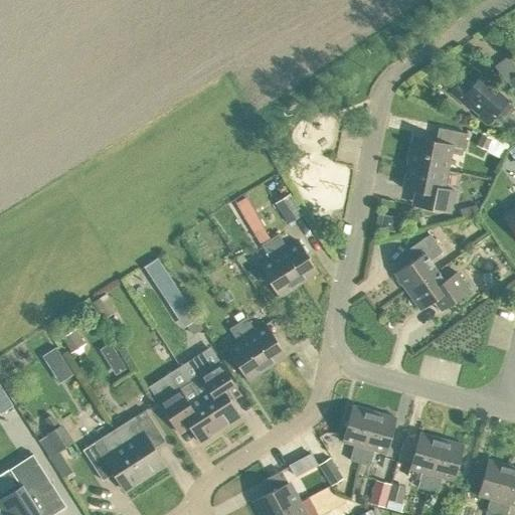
[(514,71),(505,79),(514,93),(514,71)]
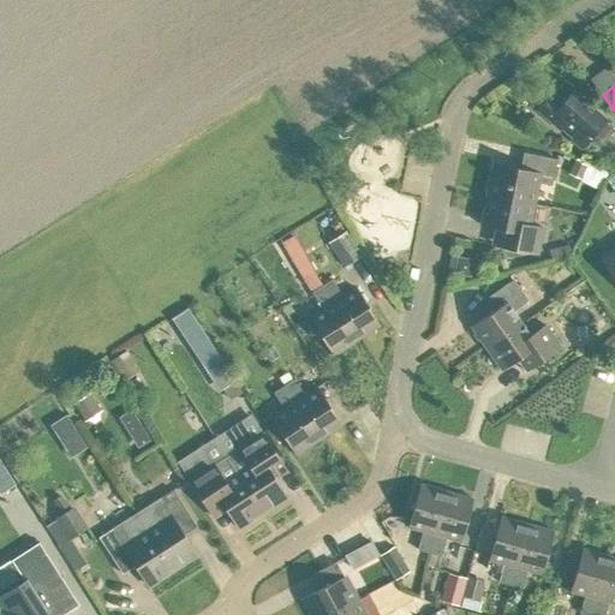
[(605,120),(573,91),(559,107),(548,97),(537,111),(559,130),(563,124),(577,135),(572,141),(580,148),(590,138),(599,147),(614,131),(604,121),(605,120)]
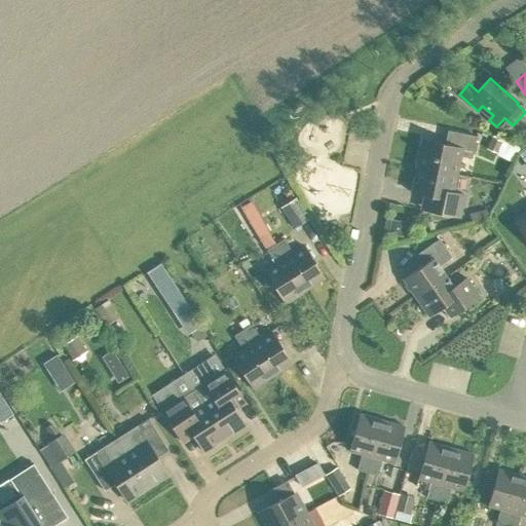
[(416,166),(456,175),(460,156),(472,158),(476,137),(448,130),(445,145),(421,140),(416,166)]
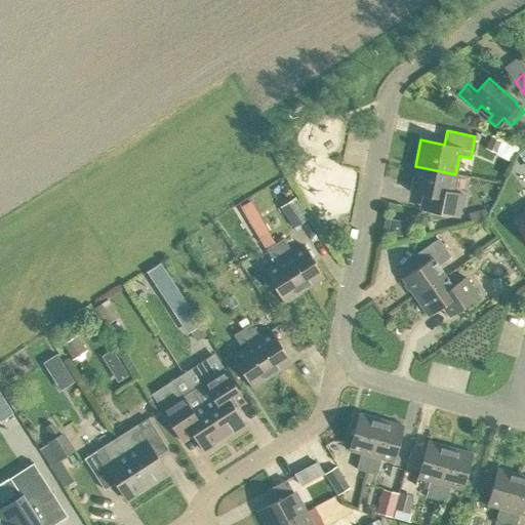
[(490,137),(485,150),(495,153),(499,140),(490,137)]
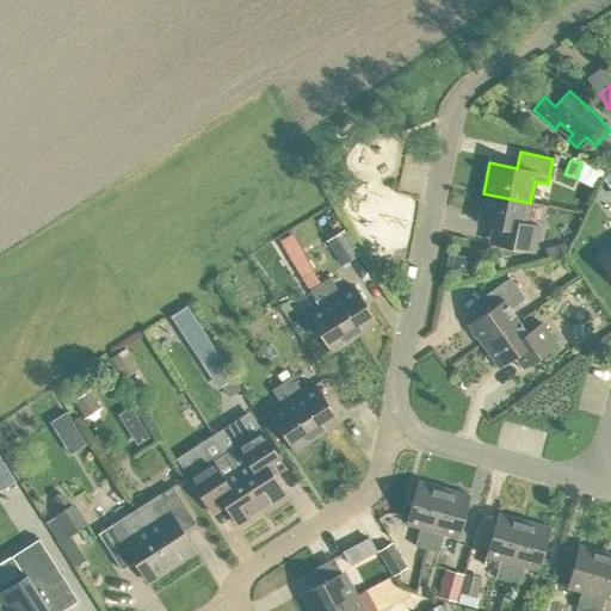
[(530,203),(483,193),(477,223),(505,229),(501,246),(534,252),(538,227),(526,224),(530,203)]
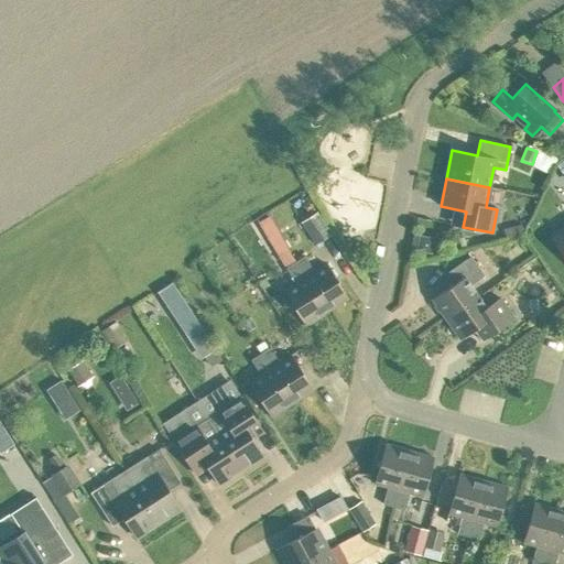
[(252,219),(262,235),(264,234),(269,242),(270,241),(286,268),(295,262),(263,213),(252,219)]
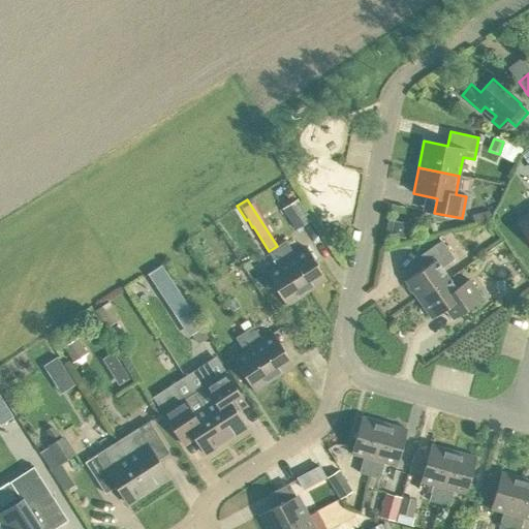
[(297,229),(310,220),(297,199),(282,209),(297,229)]
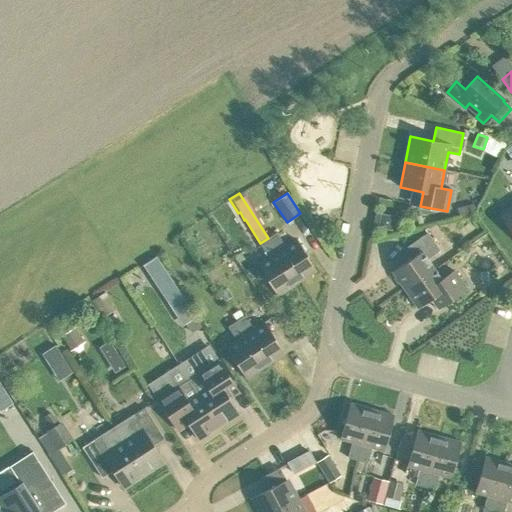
[(511,209),(502,217),(511,231),(511,209)]
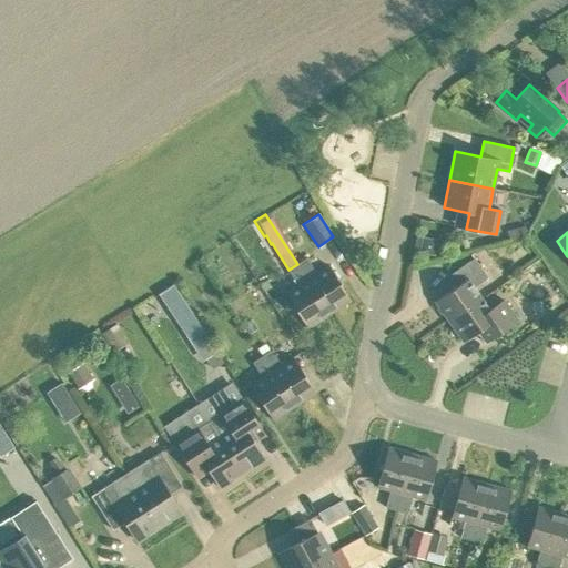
[(297,264),(328,314),(350,301),(327,266),(316,273),(306,259),(297,264)]
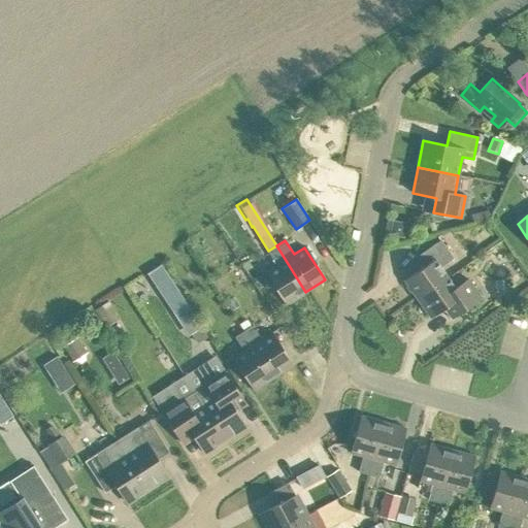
[(404,281),(418,299),(448,278),(440,267),(453,259),(440,240),(420,255),(427,265),(404,281)]
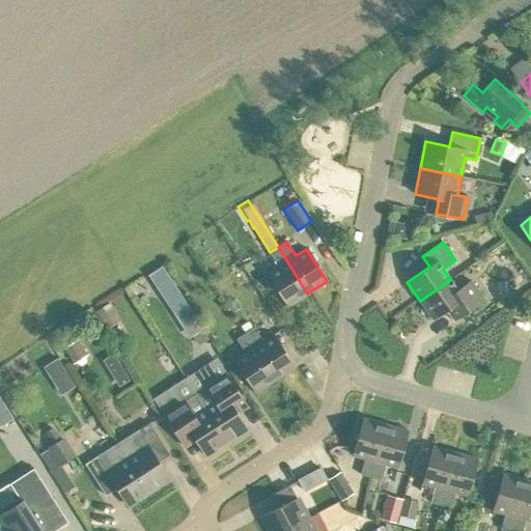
[(307,294),(278,247),(270,252),(269,253),(278,267),(267,274),(287,306),(307,294)]
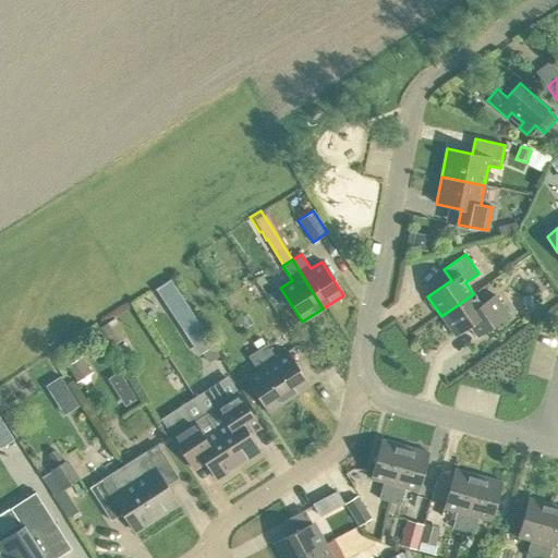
[(455,336),(469,327),(476,338),(508,315),(495,295),(481,305),(473,294),(441,316),(455,336)]
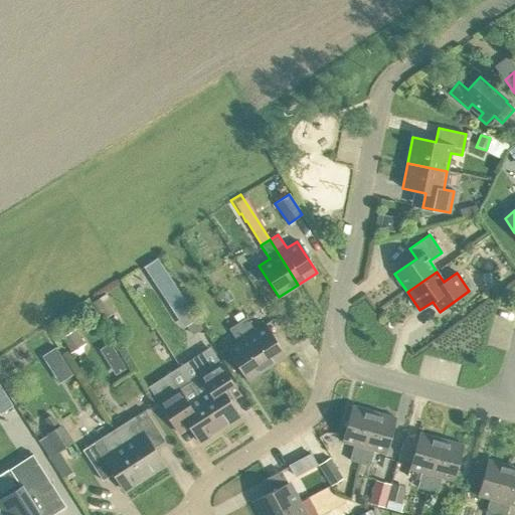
[(176,287),(163,296),(180,323),(184,328),(186,326),(192,335),(202,329),(191,312),(176,287)]
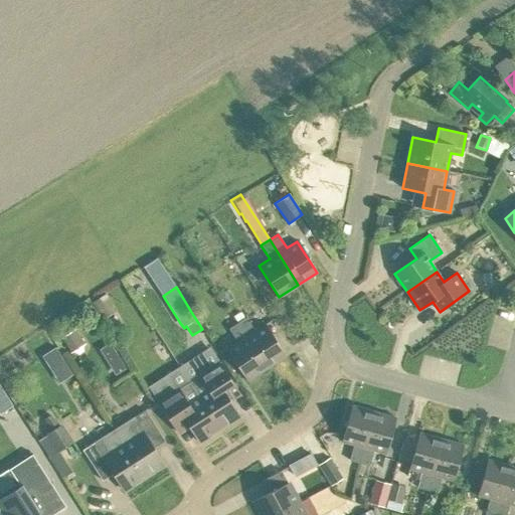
[(106,294),(93,303),(103,320),(117,311),(106,294)]
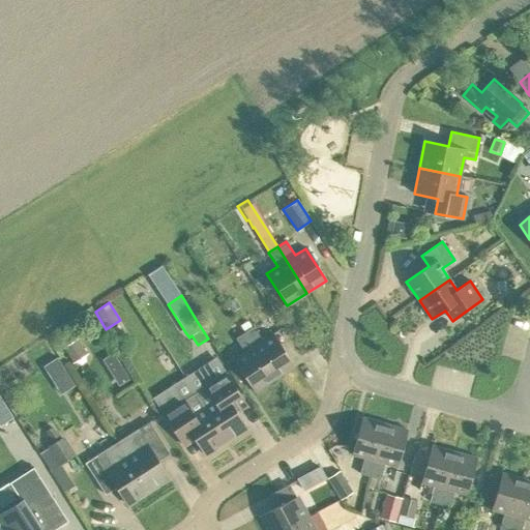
[(244,332),(274,379),(294,366),(273,334),(262,341),(253,327),(244,332)]
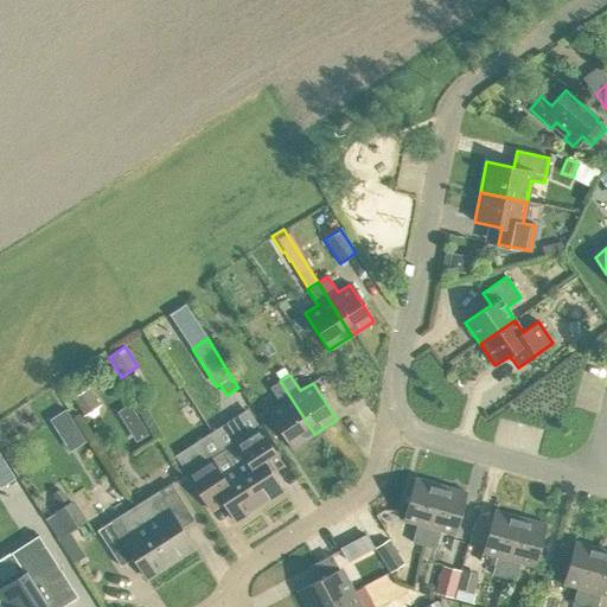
[(314,434),(280,381),(270,388),(280,403),(268,411),(292,448),(314,434)]
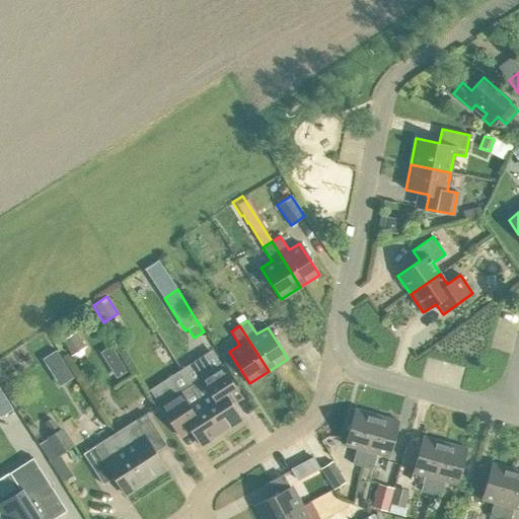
[(74,332),(60,341),(69,355),(83,347),(74,332)]
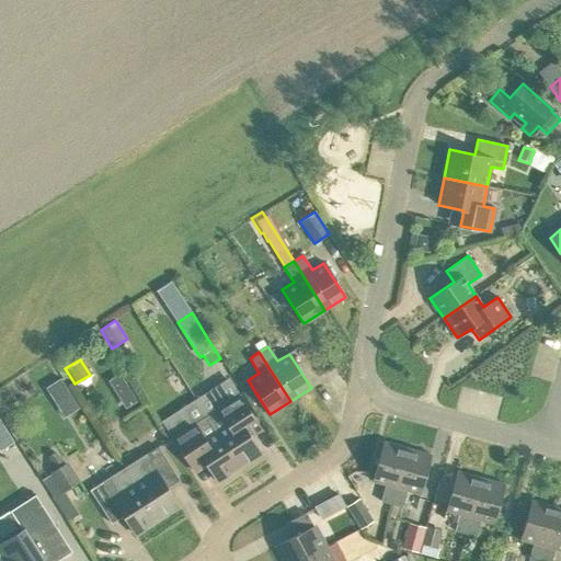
[(119,374),(109,380),(115,393),(127,386),(119,374)]
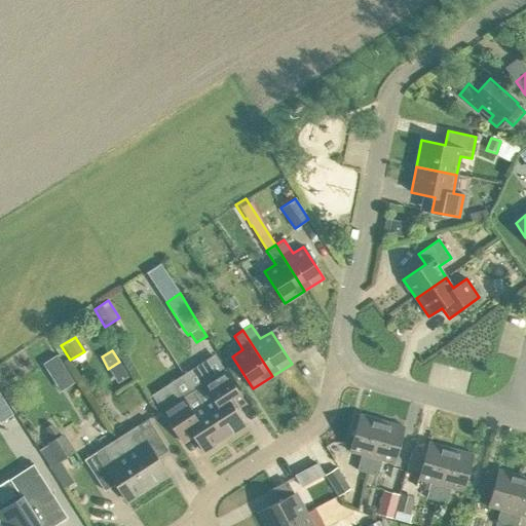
[(214,354),(183,374),(194,392),(201,404),(224,439),(245,425),(234,409),(245,402),(227,374),(223,370),(214,354)]
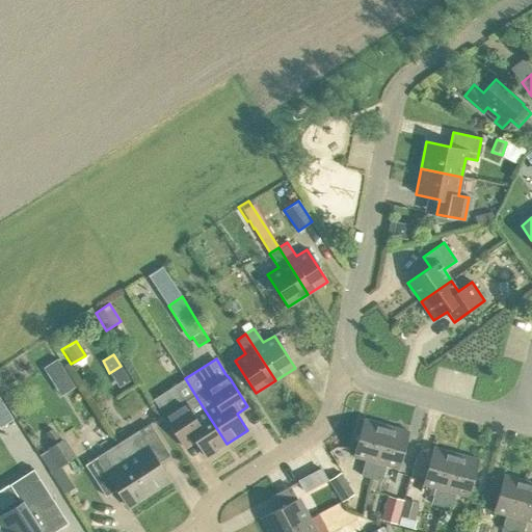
[(196,397),(165,417),(184,447),(194,440),(206,457),(227,444),(204,408),(196,397)]
